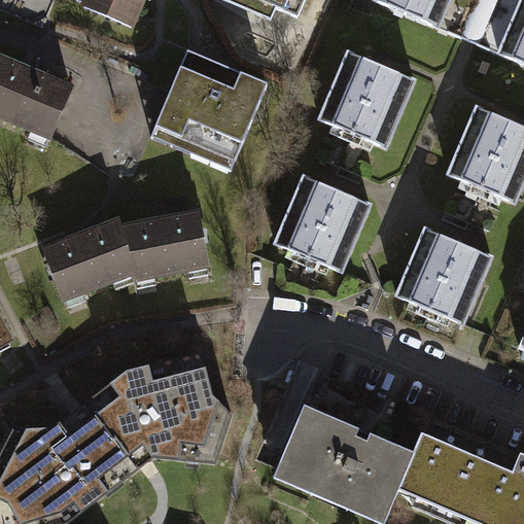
[(86,0),(82,9),(137,32),(150,0),(86,0)]
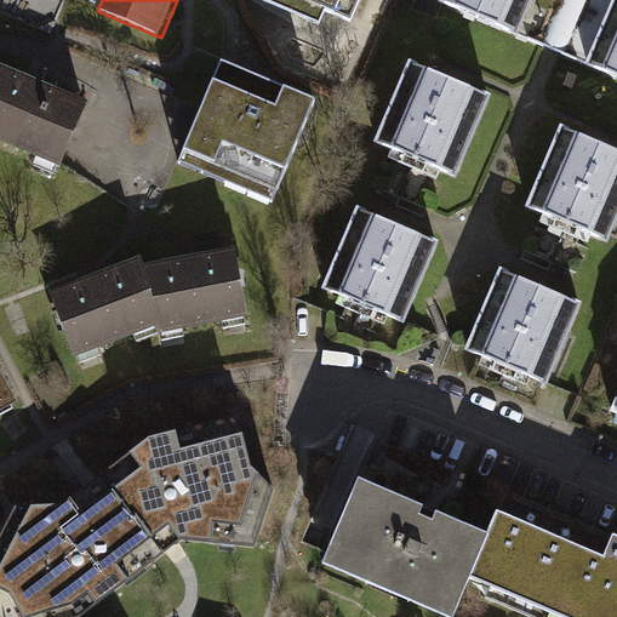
[(309,0),(355,20),(363,0),(309,0)]
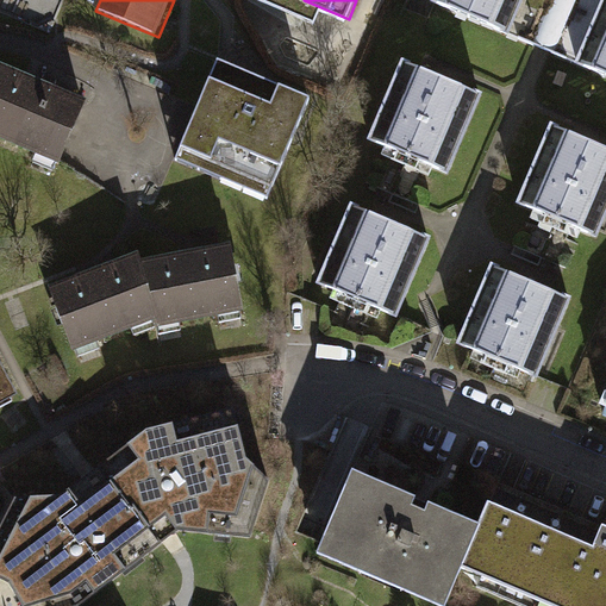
[(535,41),(551,0),(439,0),(535,41)]
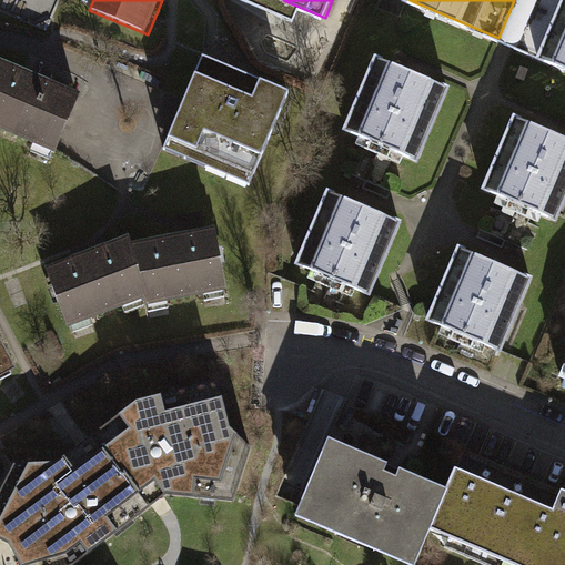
[(540,0),(535,10),(564,22),(564,0),(540,0)]
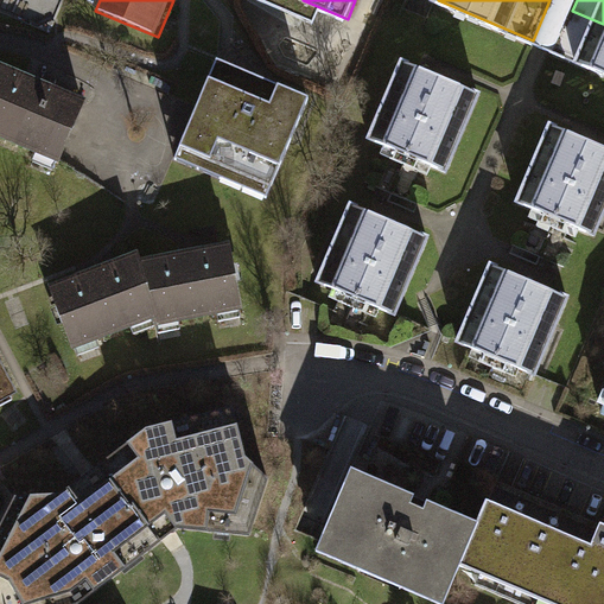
[(603,24),(572,11),(555,50),(603,71),(603,24)]
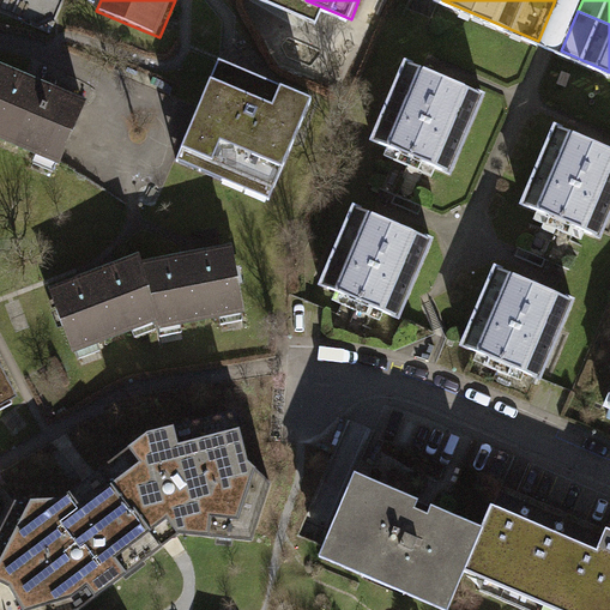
[(409,59),(375,138),(452,170),(485,91),(409,59)]
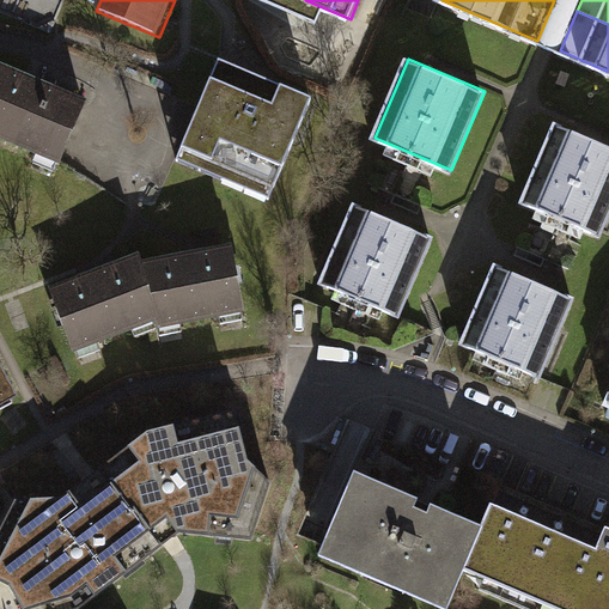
[(247,79),(212,64),(170,160),(265,200),(306,104),(247,79)]
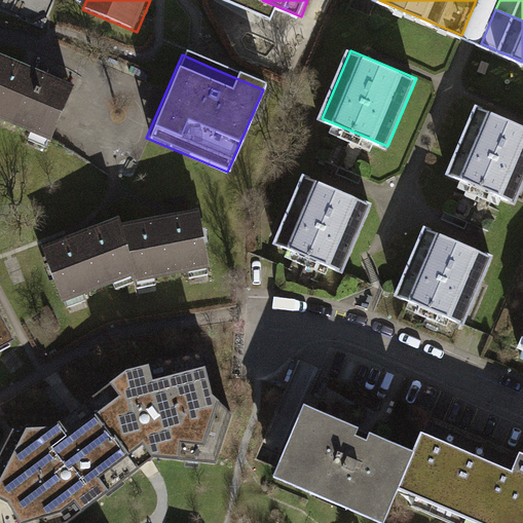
[(69,85),(0,58),(0,121),(47,141),(69,85)]
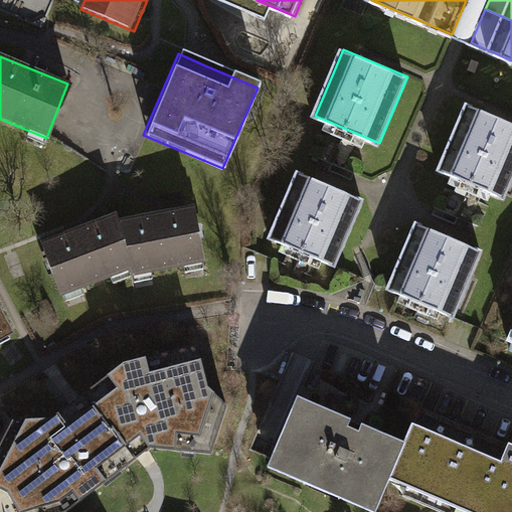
[(511,123),(467,105),(441,167),(507,195),(511,184),(511,123)]
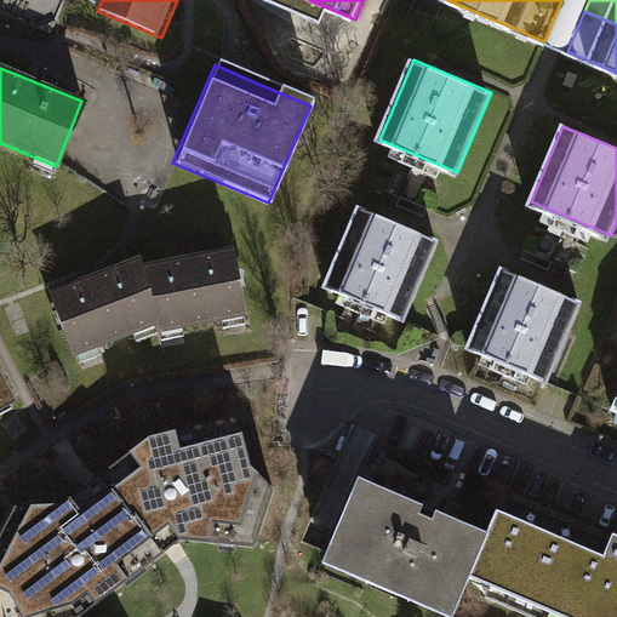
[(358,209),(326,286),(407,319),(439,241),(358,209)]
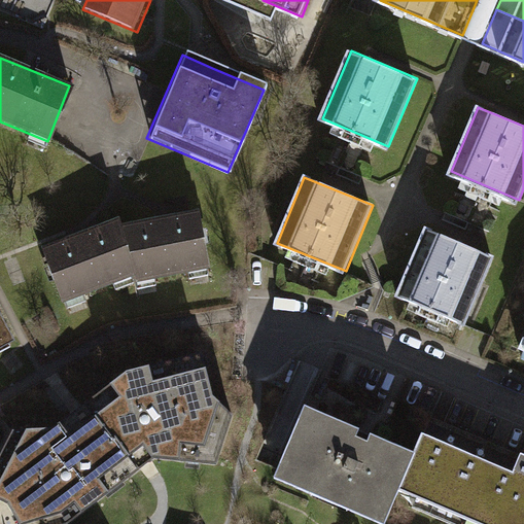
[(170,217),(115,226),(132,278),(134,281),(205,268),(196,213),(170,217)]
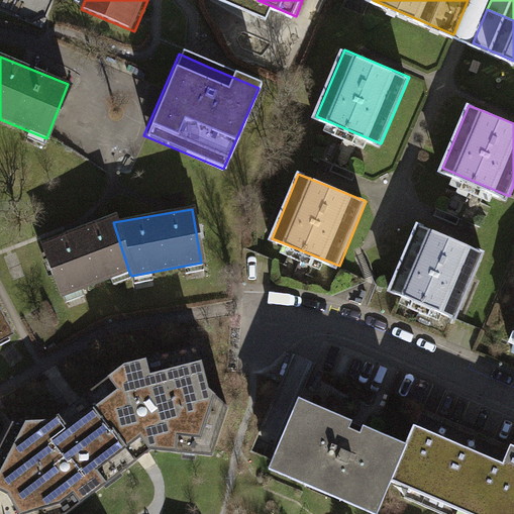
[(56,299),(129,273),(113,222),(112,216),(79,228),(35,243),(56,299)]
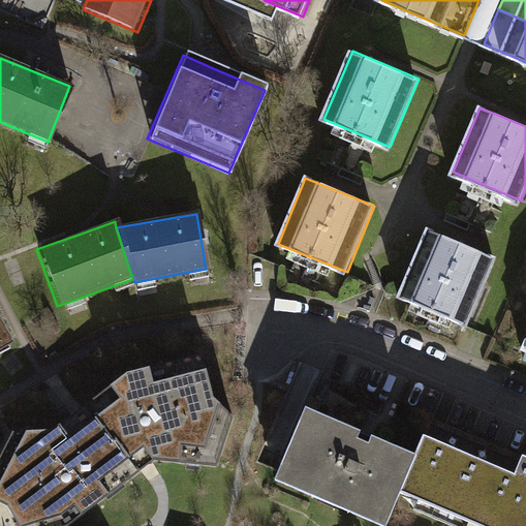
[(428,228),(401,296),(469,322),(496,256),(428,228)]
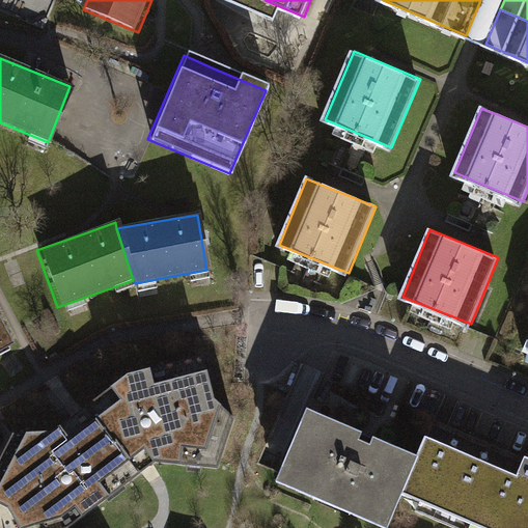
[(0,351),(16,343),(0,312),(0,351)]
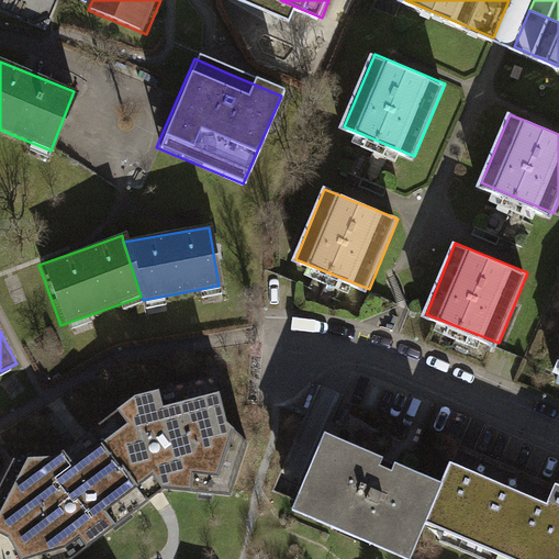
[(558,347),(549,370),(558,373),(558,347)]
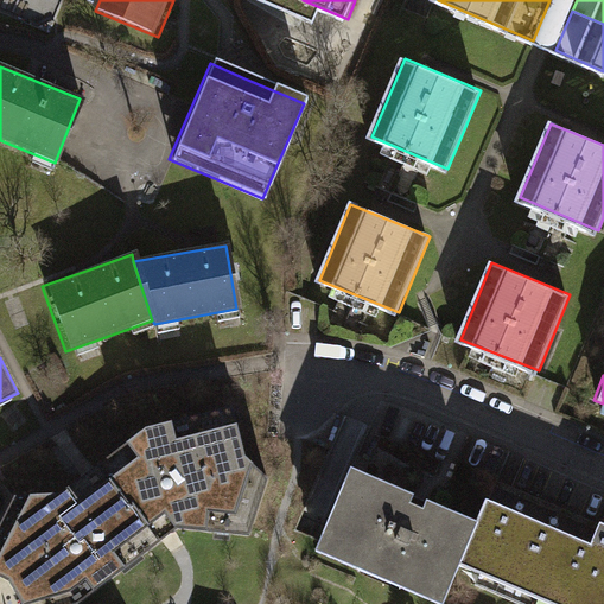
[(124,488),(159,538),(177,525),(247,531),(266,476),(243,453),(230,404),(144,425),(99,461),(121,490),(124,488)]
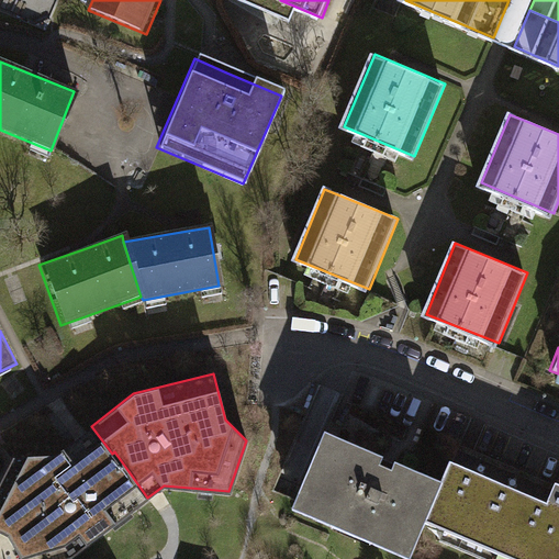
[(112,454),(91,426),(82,433),(55,454),(13,456),(0,480),(0,530),(7,535),(21,558),(57,558),(71,555),(147,498),(114,451),(112,454)]
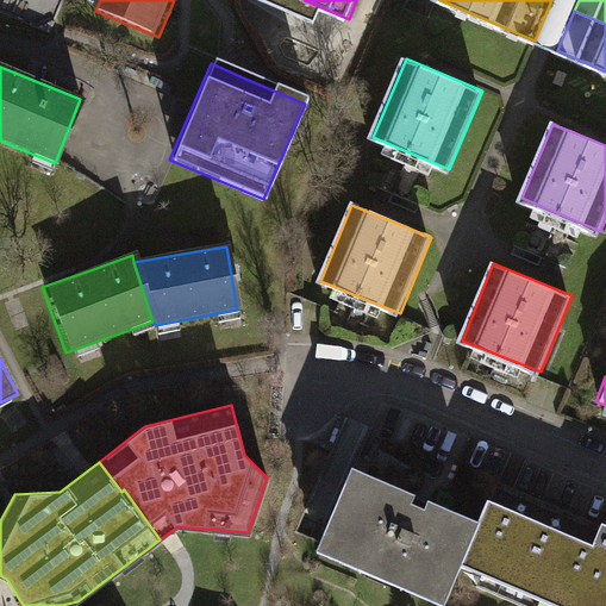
[(458,563),(478,520),(351,467),(320,538),(360,556),(356,567),(403,586),(407,576),(447,592),(458,563)]
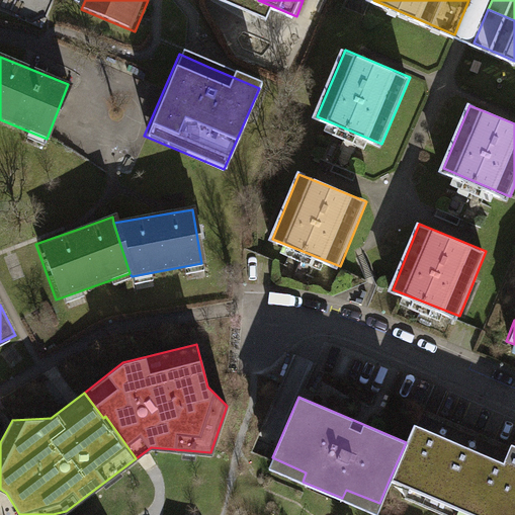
[(414,422),(406,442),(390,479),(477,514),(514,514),(514,436),(504,459),(514,463),(510,473),(417,433),(421,425),(414,422)]
